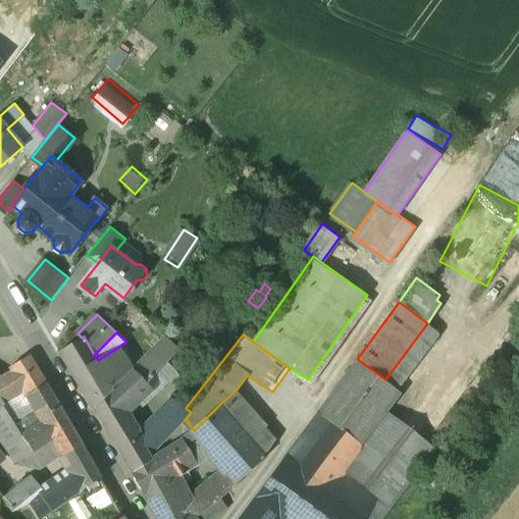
[(94,355),(84,336),(82,338),(61,350),(95,406),(133,369),(117,348),(98,360),(94,355)]
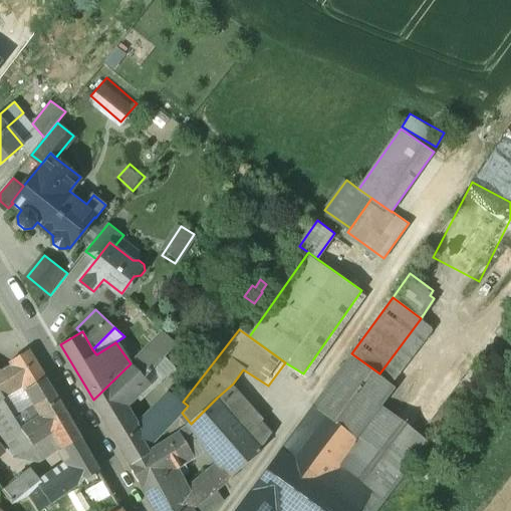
[(177,343),(165,331),(148,348),(164,355),(165,356),(177,343)]
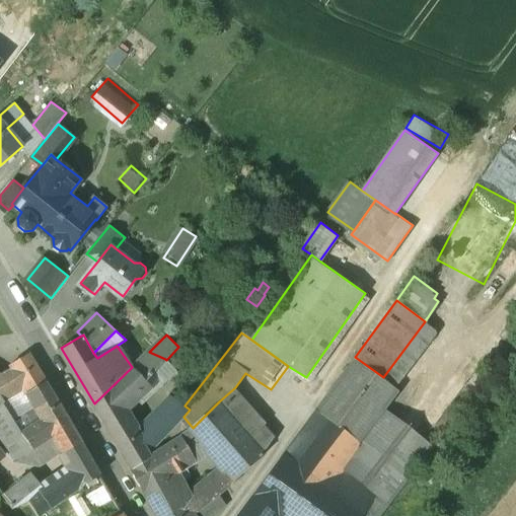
[(165,359),(149,352),(133,366),(134,366),(148,381),(150,378),(165,359)]
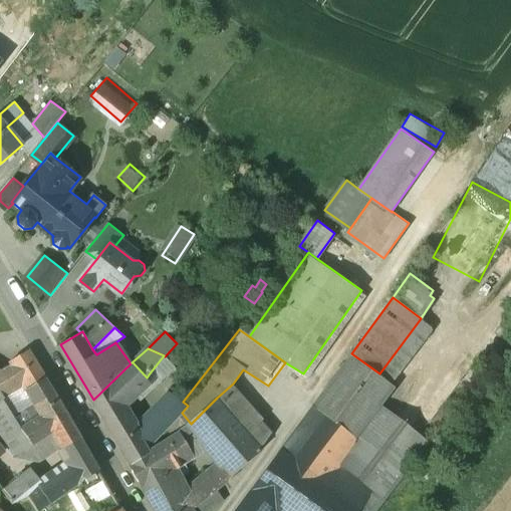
[(55,391),(29,349),(12,359),(15,364),(25,379),(25,380),(47,419),(53,429),(62,444),(63,446),(81,436),(55,391)]
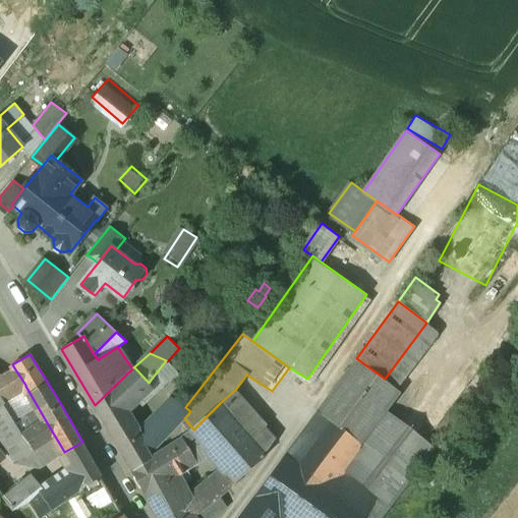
[(356,358),(318,409),(319,410),(319,409),(350,434),(389,383),(385,379),(356,358)]
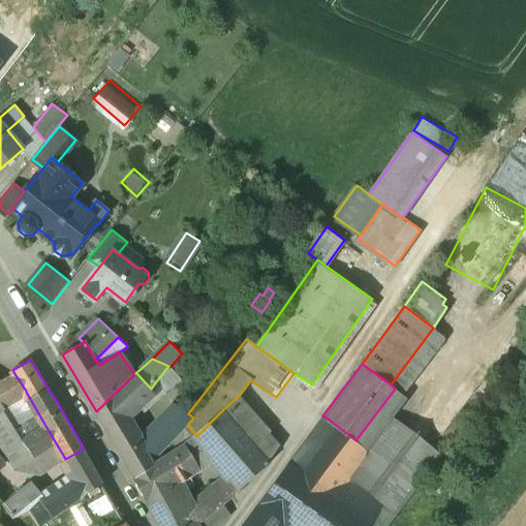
[(134,374),(96,411),(109,433),(125,418),(153,392),(151,389),(136,373),(134,374)]
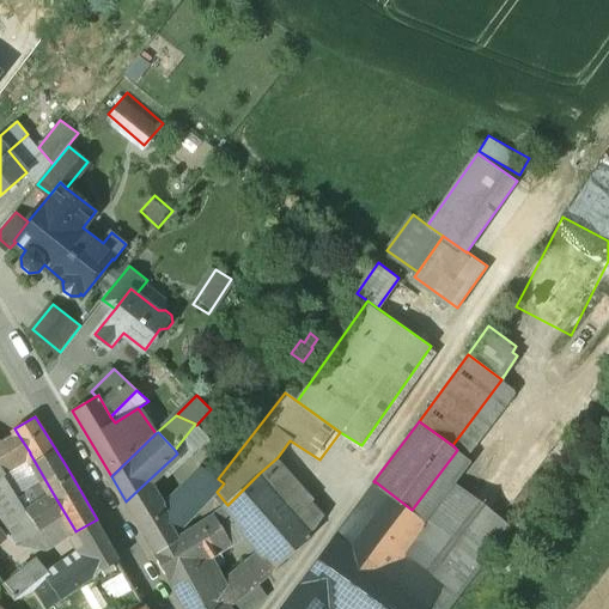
[(0,436),(0,513),(18,543),(64,511),(56,499),(32,513),(5,468),(30,454),(30,452),(18,434),(5,443),(0,436)]
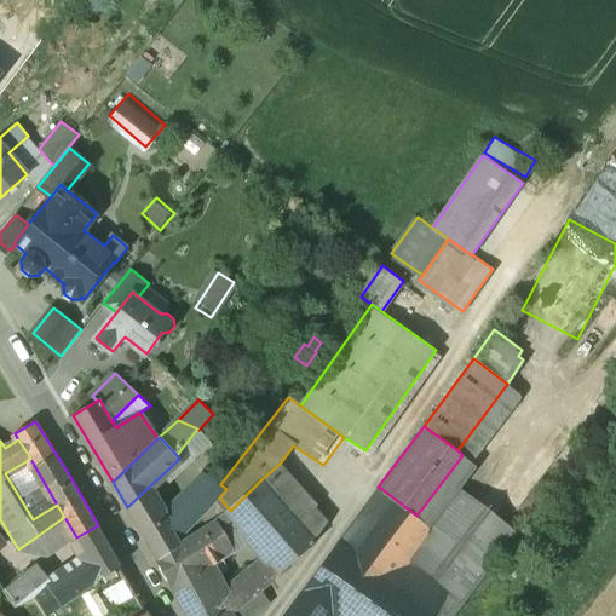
[(303,488),(281,462),(262,479),(297,520),(315,505),(303,488)]
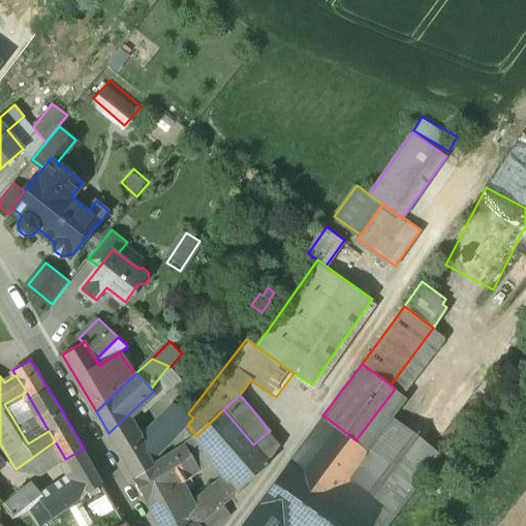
[(178,405),(142,442),(137,437),(125,418),(109,433),(135,477),(153,466),(151,462),(175,437),(187,425),(193,418),(188,413),(178,405)]
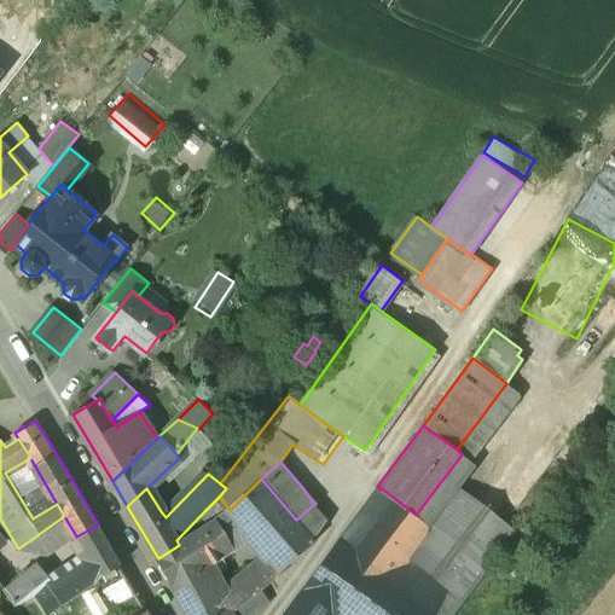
[(296,520),(261,479),(230,510),(228,511),(230,514),(250,535),(268,556),(283,573),(315,541),(314,539),(296,520)]
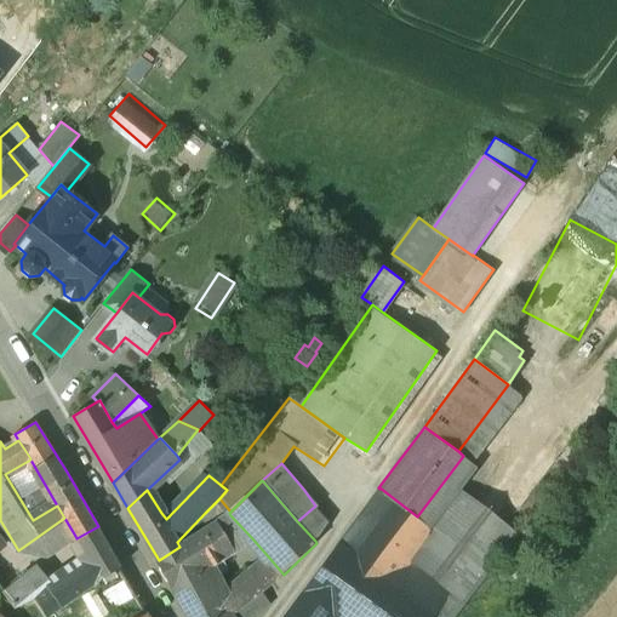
[(417,516),(380,487),(380,489),(338,543),(388,580),(429,526),(417,516)]
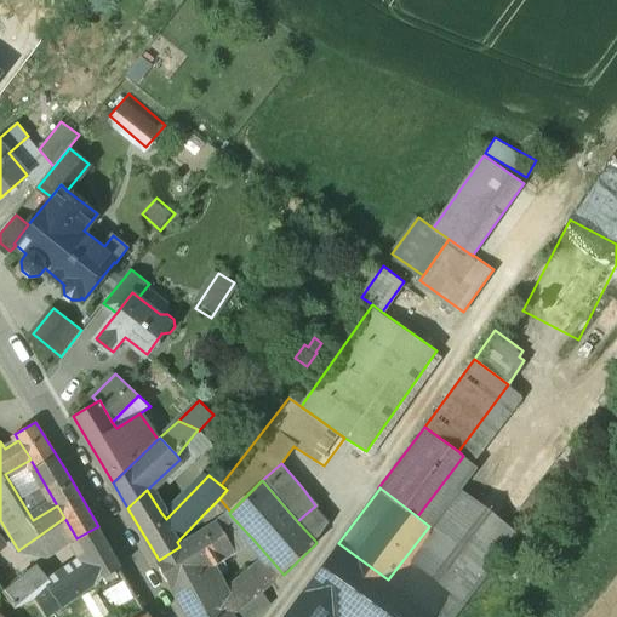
[(429,526),(388,580),(436,613),(436,615),(439,616),(452,616),(518,533),(458,487),(429,526)]
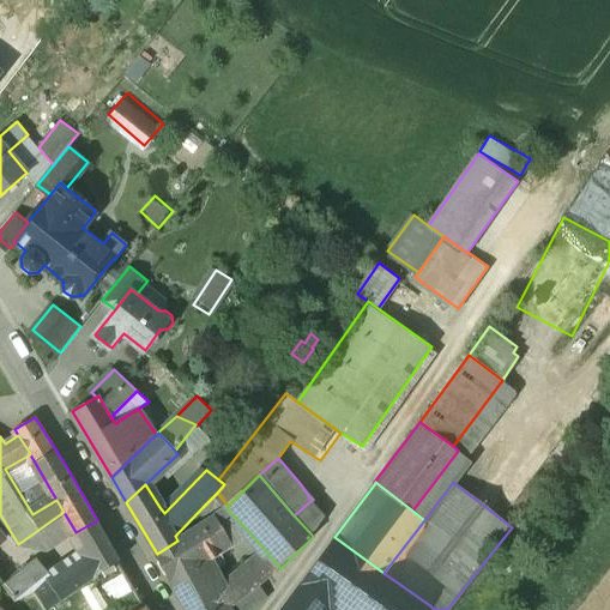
[(228,509),(227,507),(228,506),(217,493),(203,507),(213,519),(228,509)]
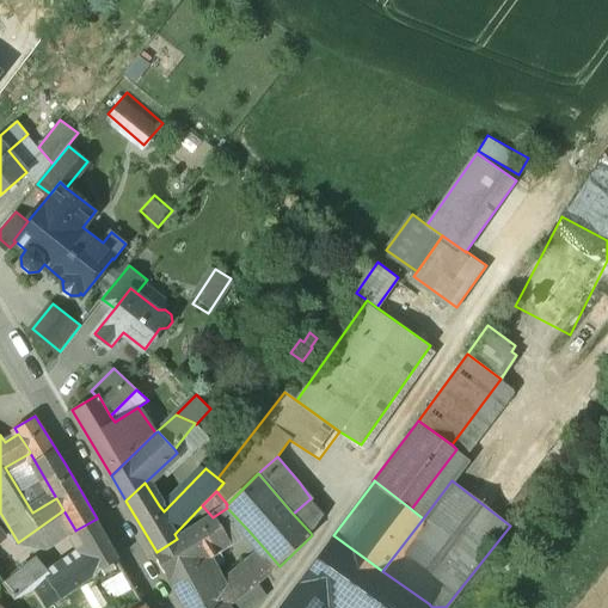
[(311,498),(293,514),(311,533),(324,514),(311,498)]
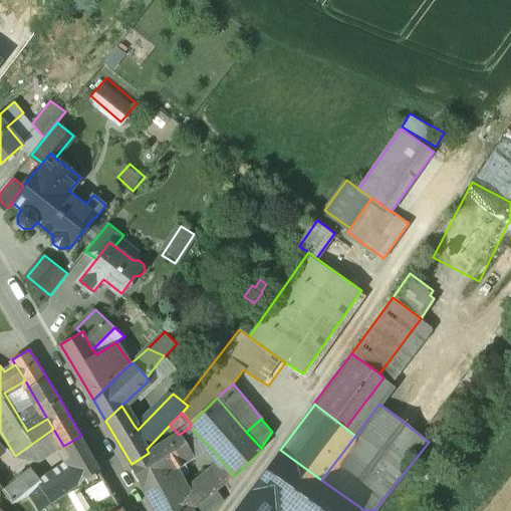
[(149,453),(132,464),(143,485),(150,498),(181,477),(174,466),(208,445),(191,427),(179,435),(149,453)]
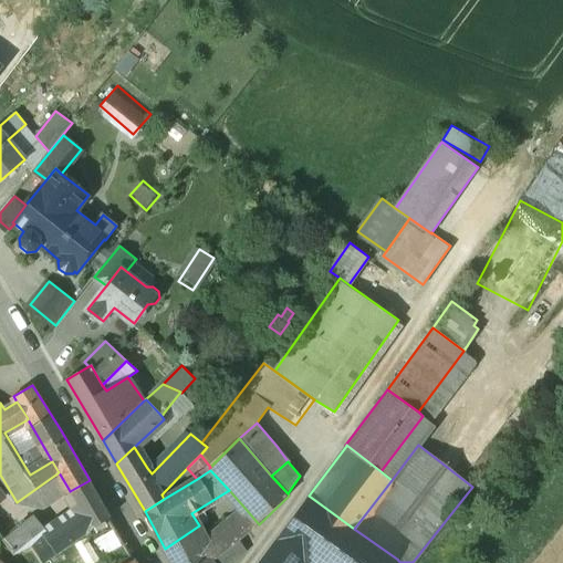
[(59,472),(17,502),(25,512),(32,509),(43,498),(45,501),(69,489),(59,472)]
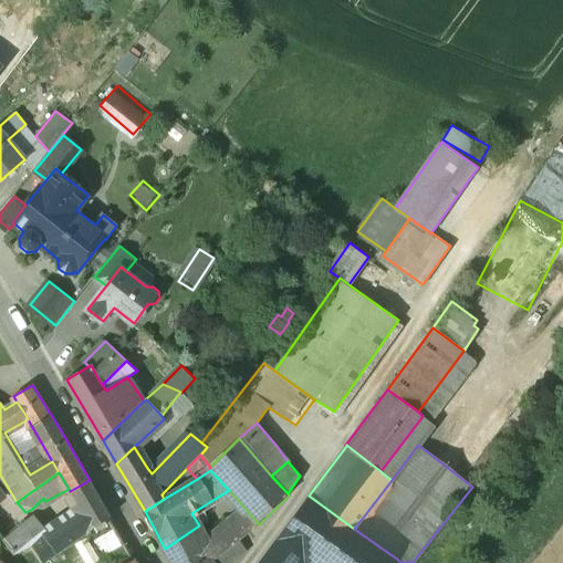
[(82,511),(41,541),(58,553),(68,545),(87,531),(110,515),(90,480),(70,491),(82,511)]
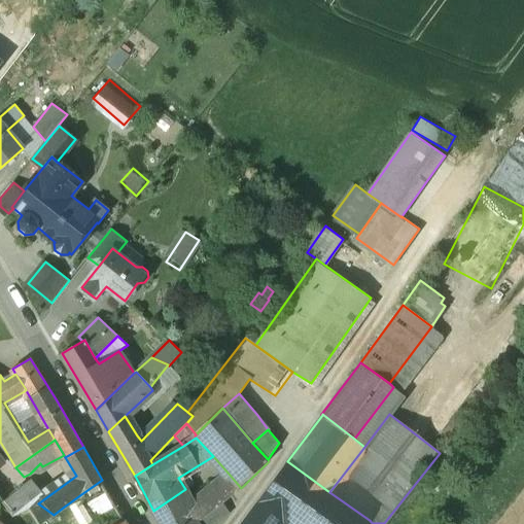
[(38,503),(0,452),(0,496),(15,516),(31,508),(41,523),(54,515),(38,503)]
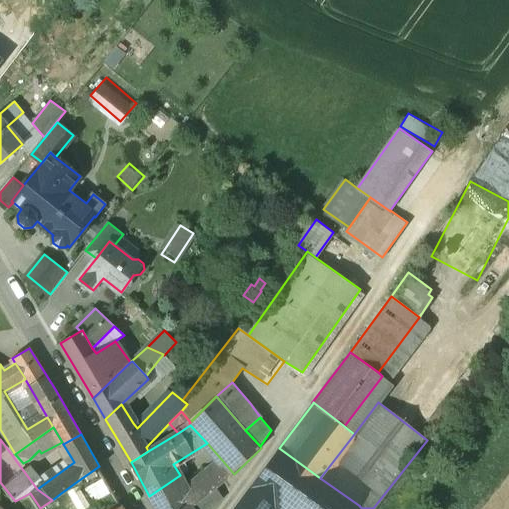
[(320,478),(279,448),(252,485),(278,504),(284,508),(358,508),(360,507),(360,506),(320,478)]
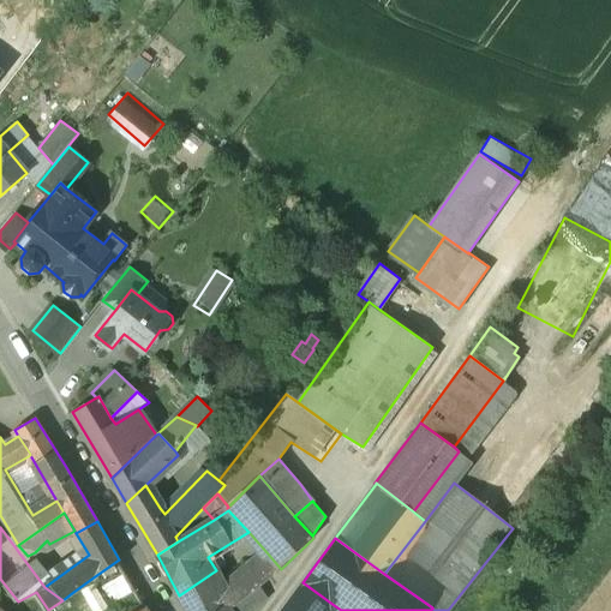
[(226,585),(216,592),(228,607),(267,581),(281,569),(267,552),(226,585)]
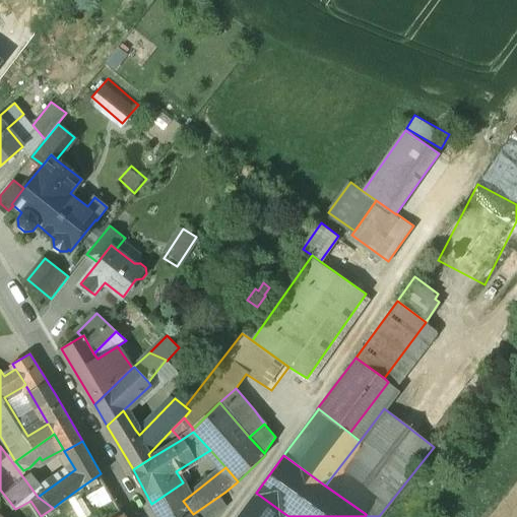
[(183,482),(151,504),(157,516),(194,516),(193,514),(183,501),(191,495),(183,482)]
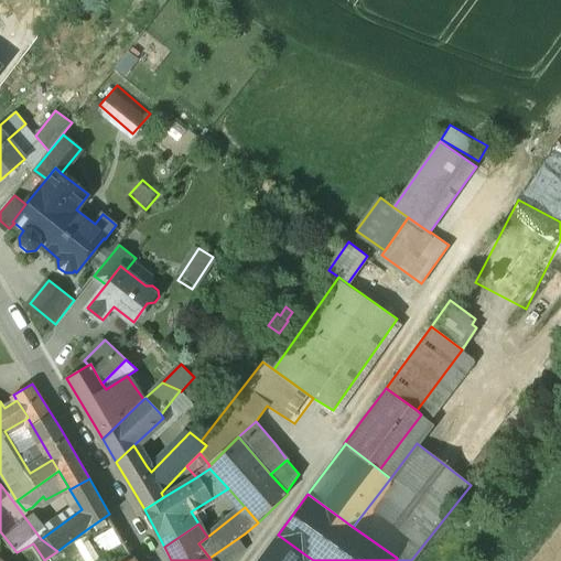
[(117,526),(98,533),(105,550),(125,542),(117,526)]
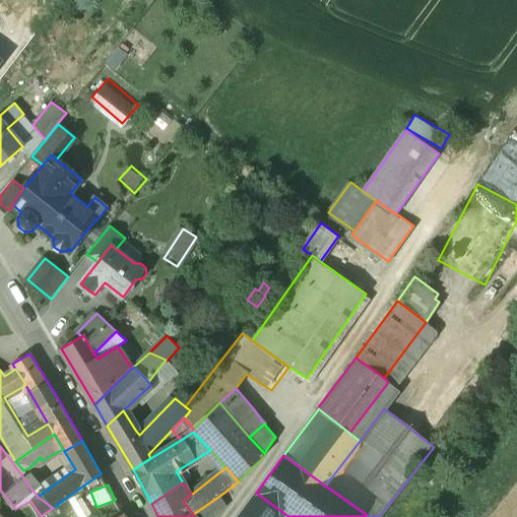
[(256,493),(238,516),(278,516),(282,512),(256,493)]
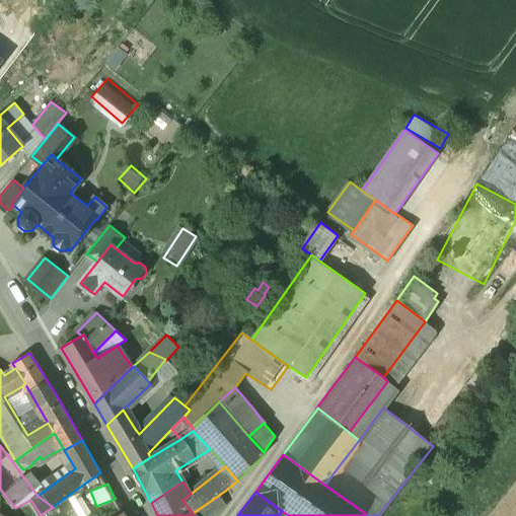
[(84,493),(66,502),(73,515),(81,515),(93,509),(84,493)]
